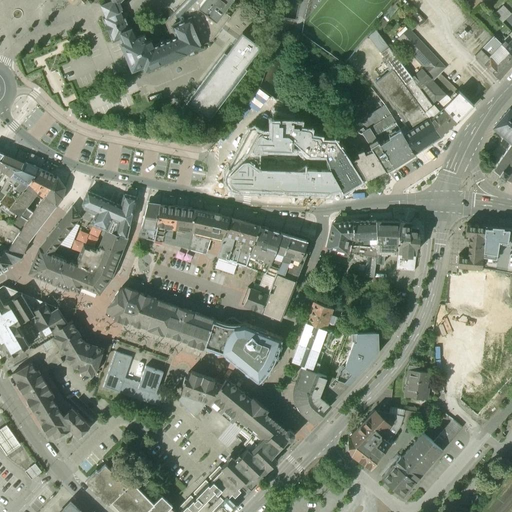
[(215,20),(198,7),(202,0),(186,0),(165,22),(171,38),(176,36),(172,25),(190,18),(201,45),(211,41),(229,17),(222,11),(215,20)]
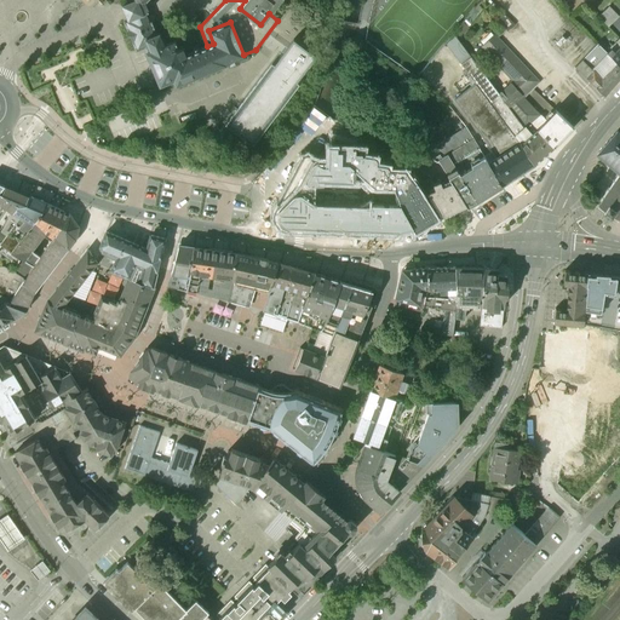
[(245,0),(240,9),(260,24),(269,13),(279,0),(245,0)]
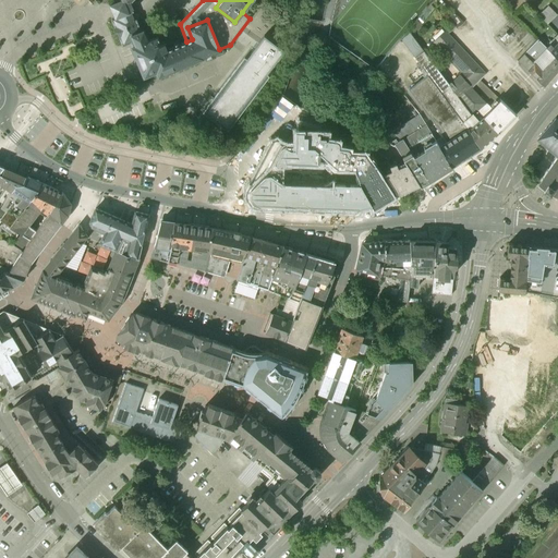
[(129,2),(120,1),(109,5),(114,17),(111,20),(114,27),(114,28),(118,38),(119,38),(122,46),(130,43),(132,41),(130,36),(141,31),(129,2)]
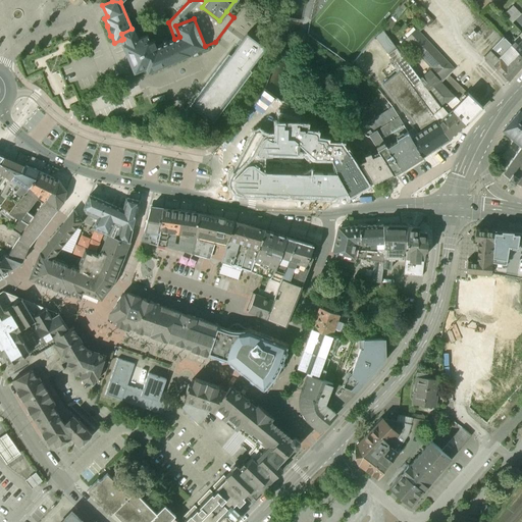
[(521,14),(513,6),(504,14),(512,22),(521,14)]
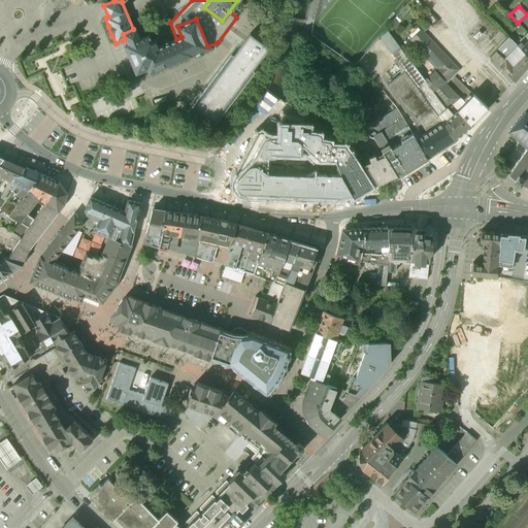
[(133,29),(123,34),(125,39),(123,40),(123,42),(123,43),(124,44),(135,73),(147,68),(150,73),(208,48),(207,46),(196,19),(177,26),(182,37),(176,39),(170,41),(168,41),(164,42),(163,44),(158,47),(155,39),(152,41),(149,34),(140,38),(136,28),(133,29)]
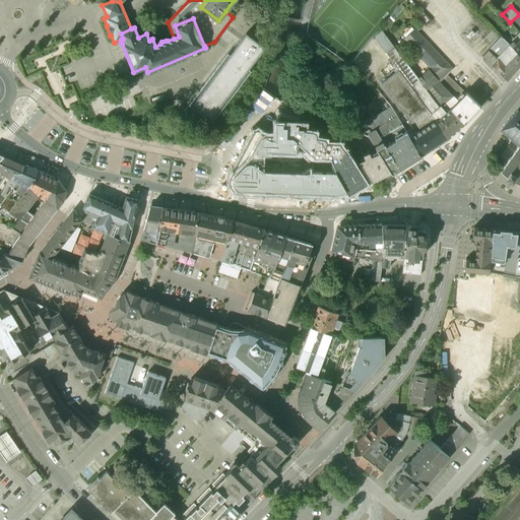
[(388,20),(380,29),(384,34),(391,24),(388,20)]
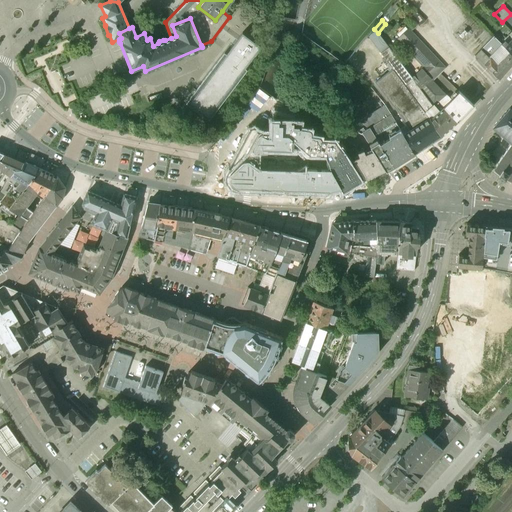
[(490,26),(487,30),(493,36),(501,44),(504,40),(490,26)]
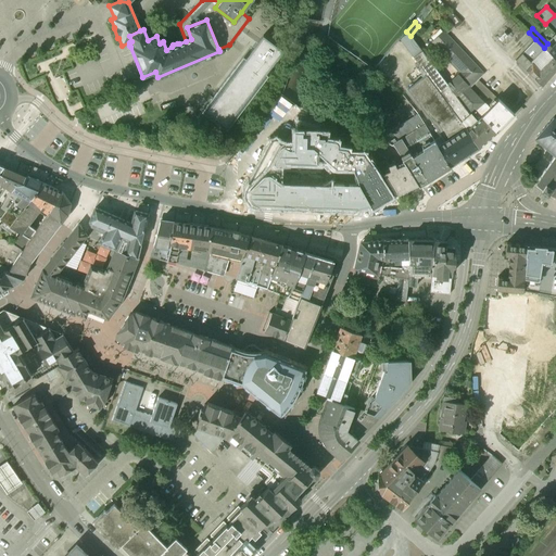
[(517,39),(527,49),(535,39),(529,33),(527,30),(517,39)]
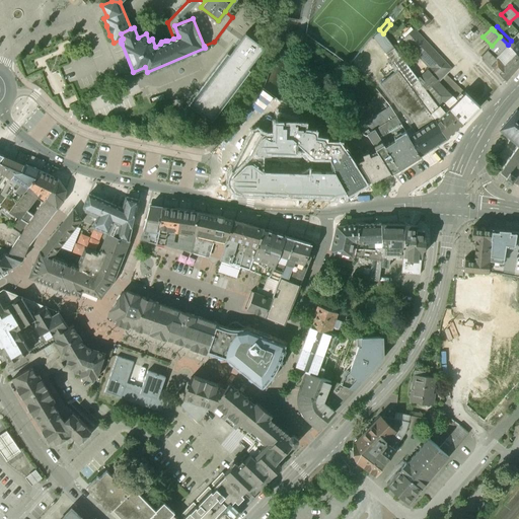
[(383,33),(379,29),(373,38),(385,54),(393,48),(383,33)]
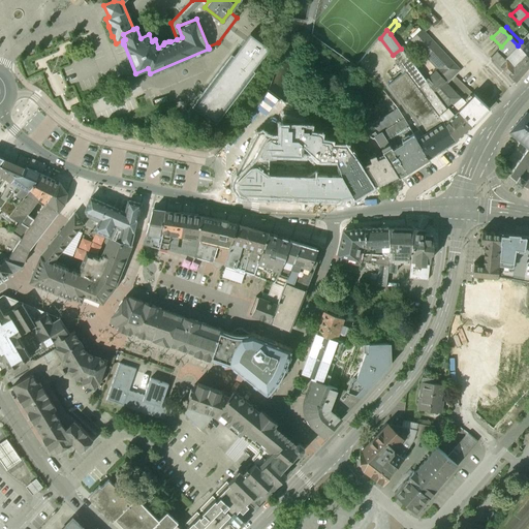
[(446,55),(425,32),(413,41),(436,65),(446,55)]
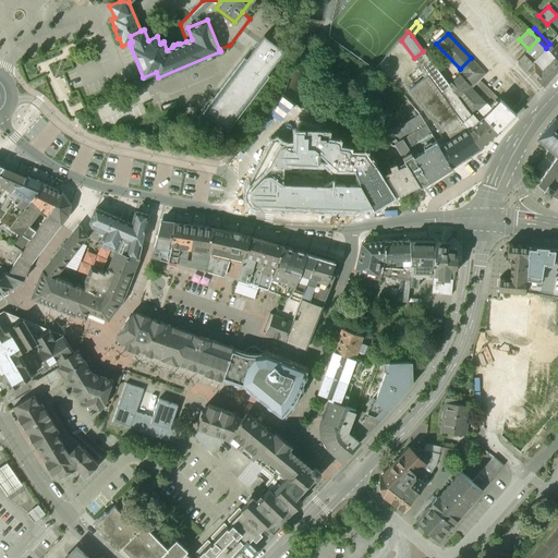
[(264,36),(207,111),(228,126),(284,51),(264,36)]
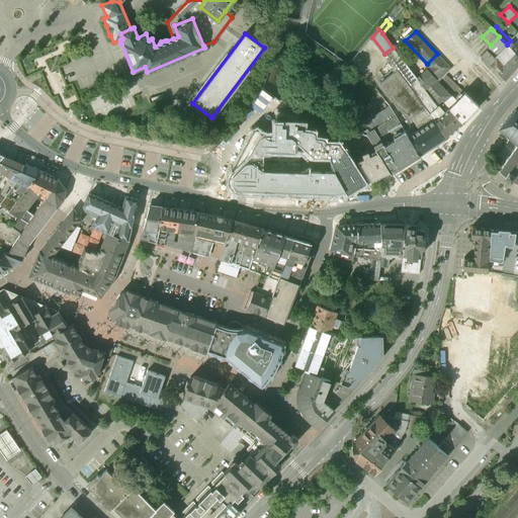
[(491,46),(481,56),(489,65),(496,59),(508,46),(507,45),(499,36),(491,46)]
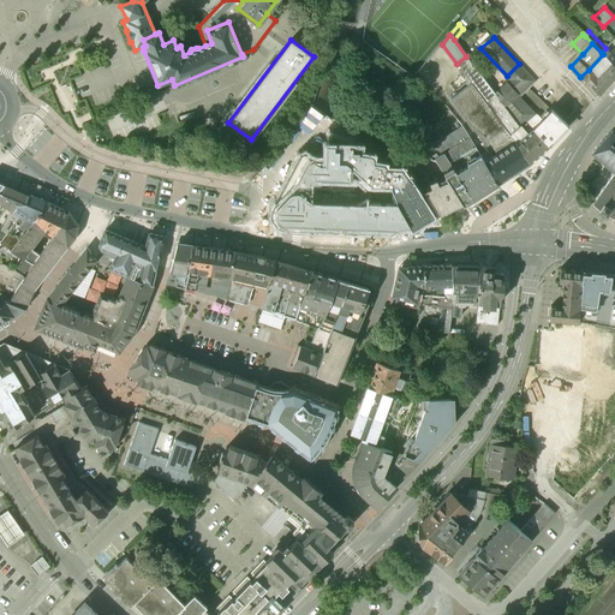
[(614,47),(609,52),(605,48),(602,53),(603,54),(614,65),(614,47)]
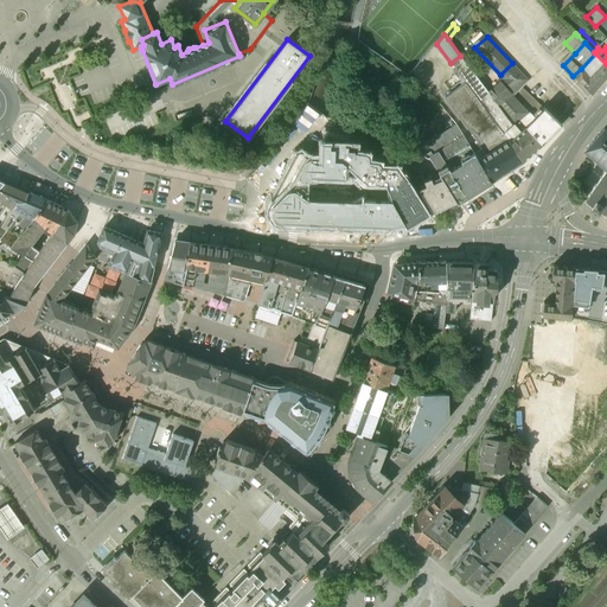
[(487,93),(460,56),(451,63),(466,82),(504,133),(512,126),(497,106),(487,93)]
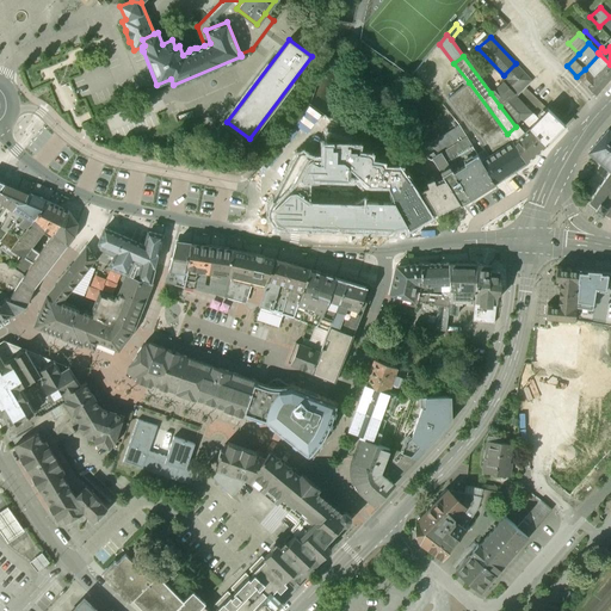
[(593,78),(585,69),(576,76),(594,94),(610,75),(610,65),(608,62),(593,78)]
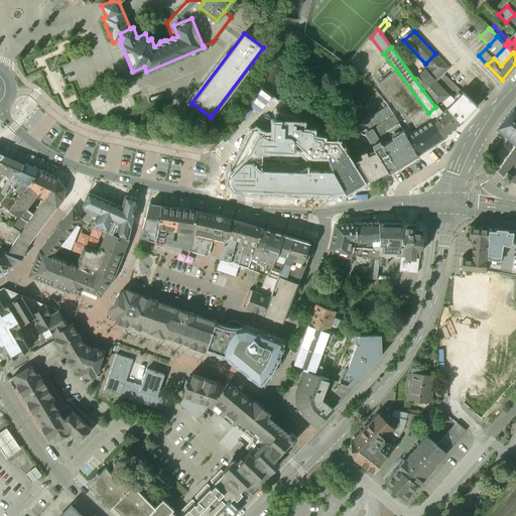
[(449,69),(435,53),(425,63),(428,67),(425,70),(434,80),(436,82),(449,69)]
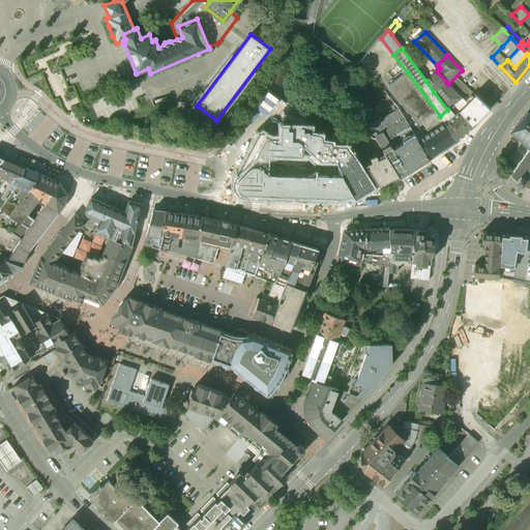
[(440,116),(407,71),(388,86),(424,135),(444,122),(440,116)]
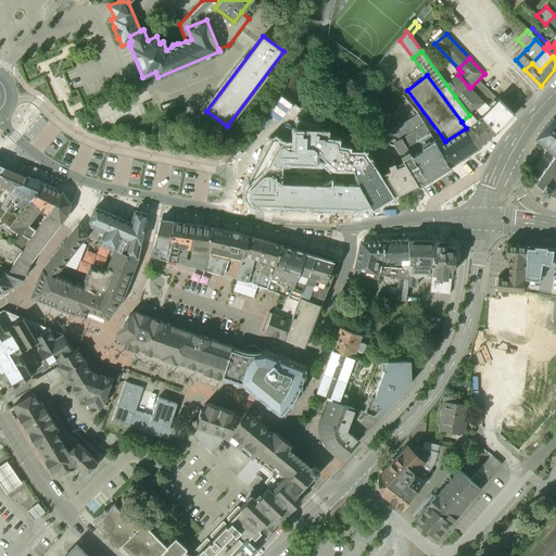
[(468,86),(458,75),(446,85),(455,97),(468,86)]
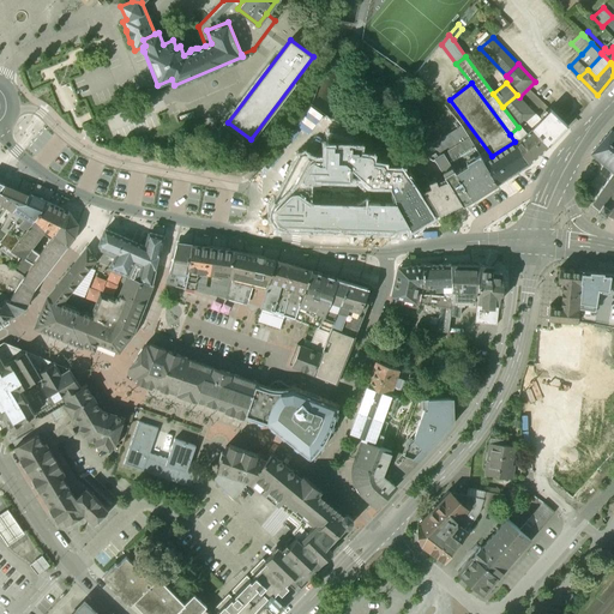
[(519,97),(517,95),(503,107),(518,127),(525,121),(535,114),(519,97)]
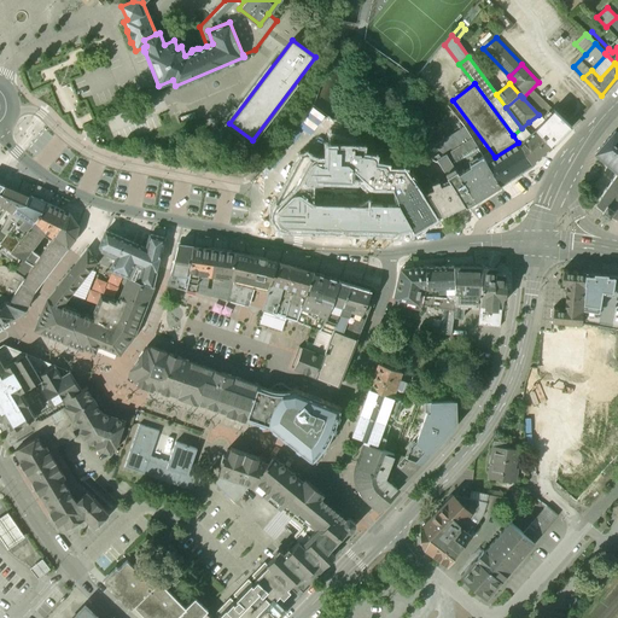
[(571,127),(553,110),(544,120),(535,129),(552,147),(571,127)]
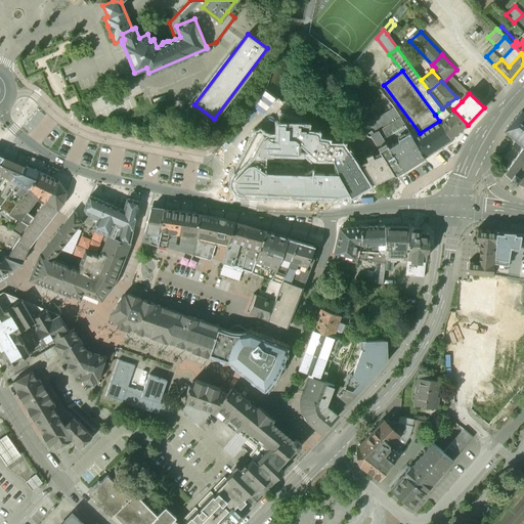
[(456,97),(448,103),(453,110),(462,101),(456,97)]
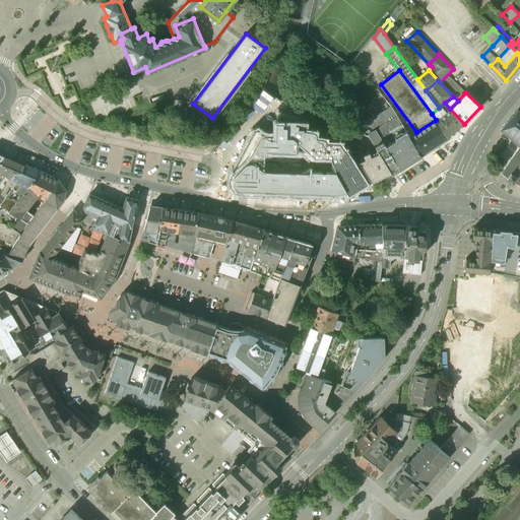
[(439,108),(432,114),(435,119),(436,120),(437,122),(450,109),(445,103),(439,108)]
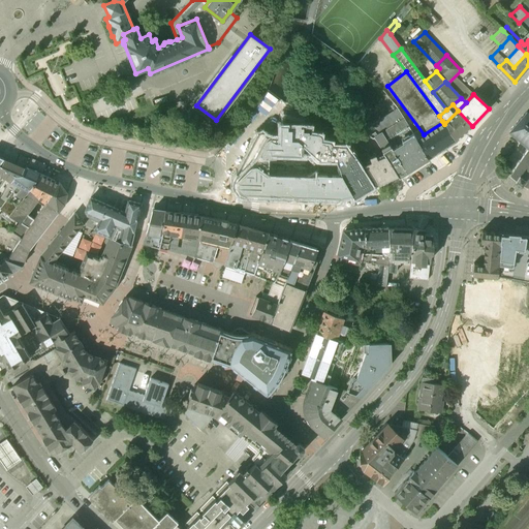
[(398,110),(371,126),(380,133),(381,132),(403,119),(398,110)]
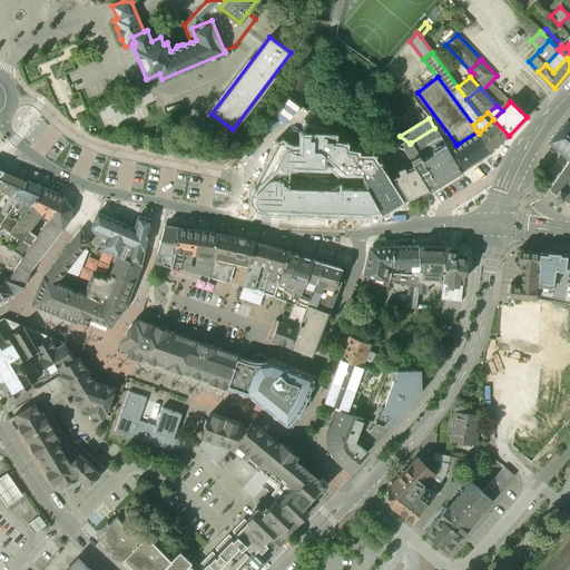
[(509,136),(493,119),(479,134),(491,151),(509,136)]
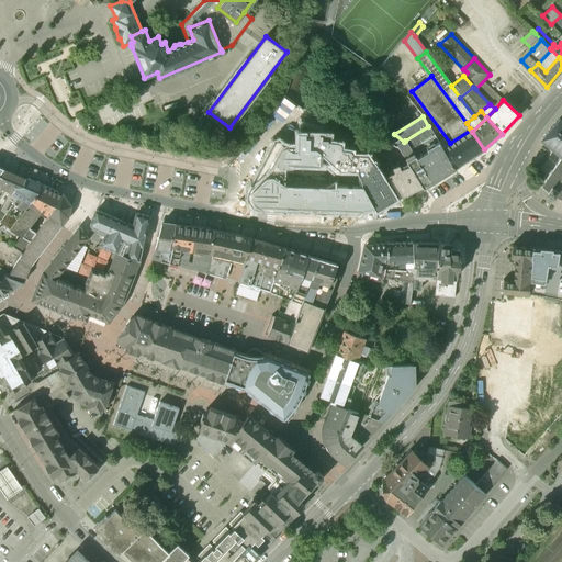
[(561,123),(559,121),(543,137),(561,152),(561,153),(561,123)]
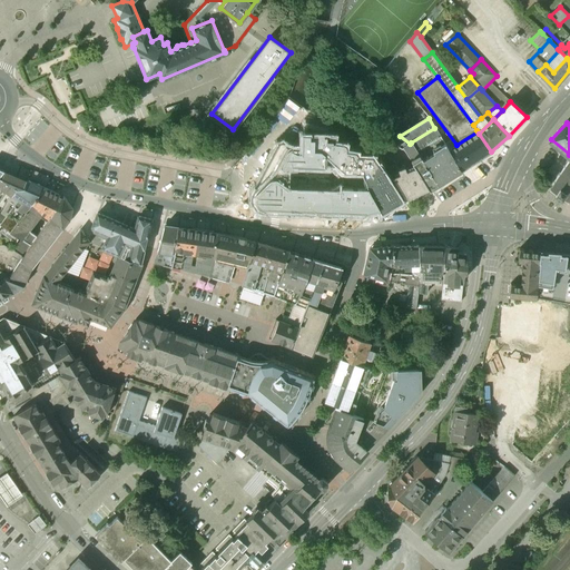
[(321,129),(305,125),(304,148),(316,148),(322,153),(323,130),(322,130),(321,129)]
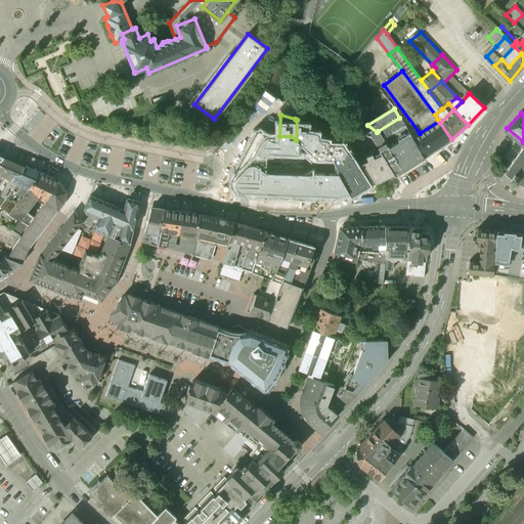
[(408,132),(399,118),(378,131),(387,145),(388,147),(399,141),(398,139),(408,132)]
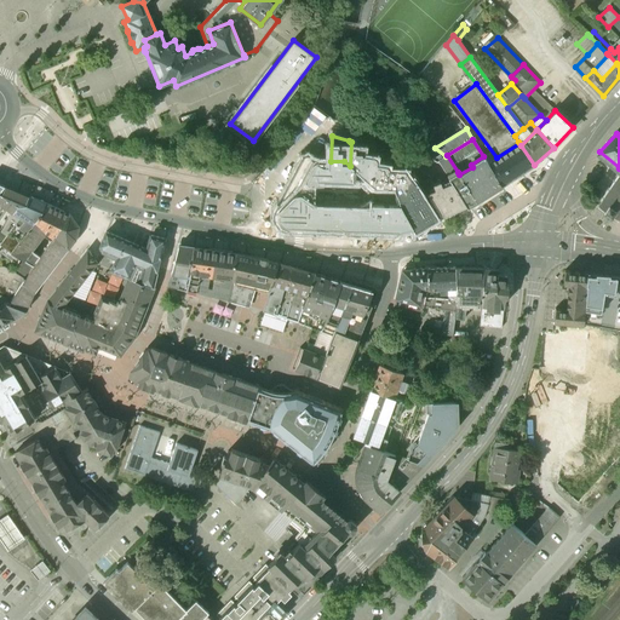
[(436,218),(424,197),(422,195),(415,184),(413,182),(414,182),(405,170),(388,170),(388,168),(388,166),(386,165),(385,165),(377,164),(377,161),(375,159),(374,158),(373,156),(365,155),(365,153),(365,151),(363,150),(362,149),(361,148),(352,147),(352,145),(352,144),(352,143),(351,142),(350,166),(344,161),(331,161),(302,160),(302,177),(292,177),(292,193),(282,193),(282,197),(282,211),(273,211),(273,229),(392,233),(412,227),(436,218)]
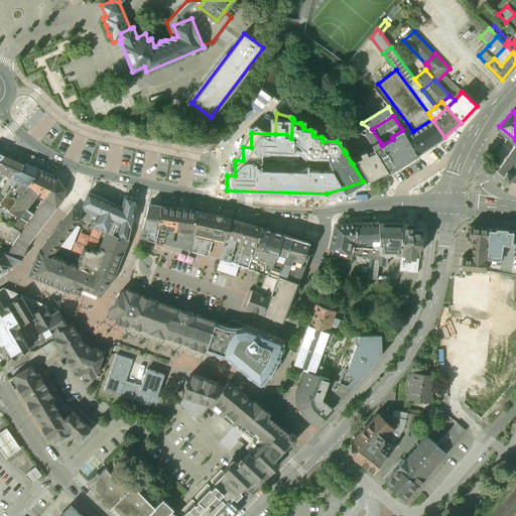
[(413,131),(406,136),(417,154),(444,137),(432,119),(413,131)]
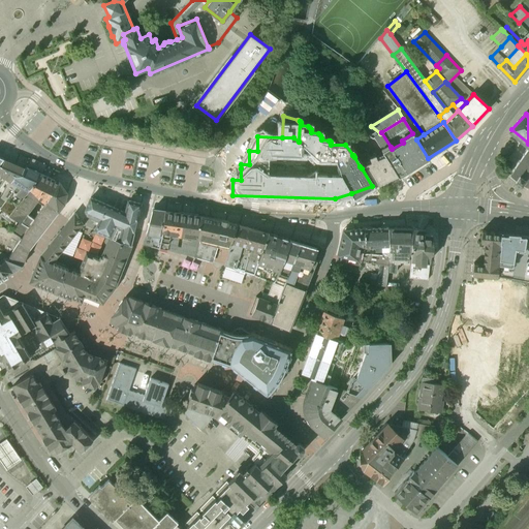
[(528,143),(511,129),(509,132),(526,146),(528,143)]
